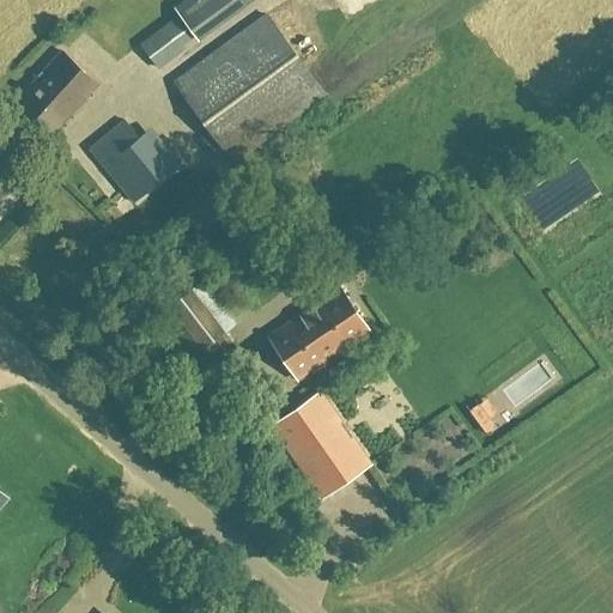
[(232,164),(326,96),(265,12),(170,79),(232,164)]
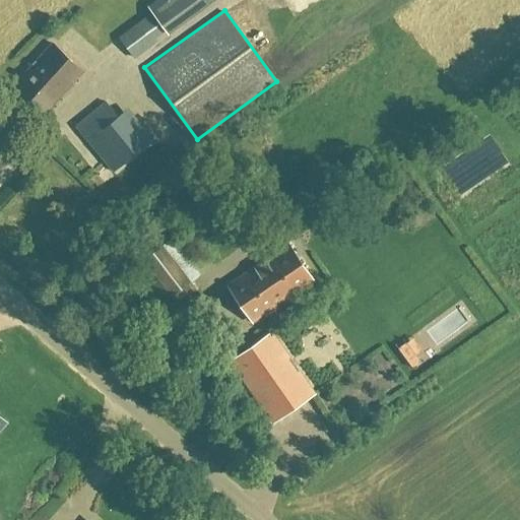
[(156,42),(141,20),(117,39),(133,60),(156,42)]
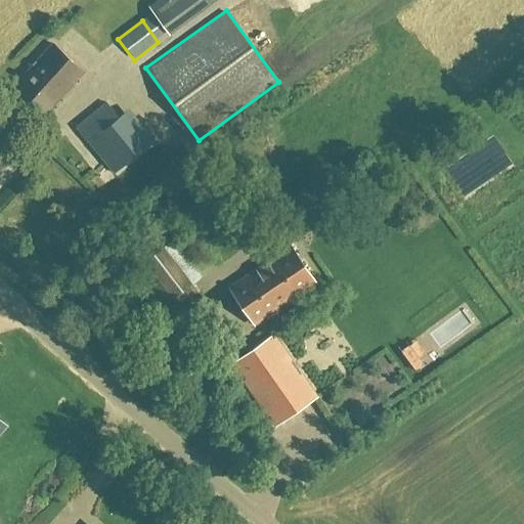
[(39,122),(83,74),(51,44),(7,92),(39,122)]
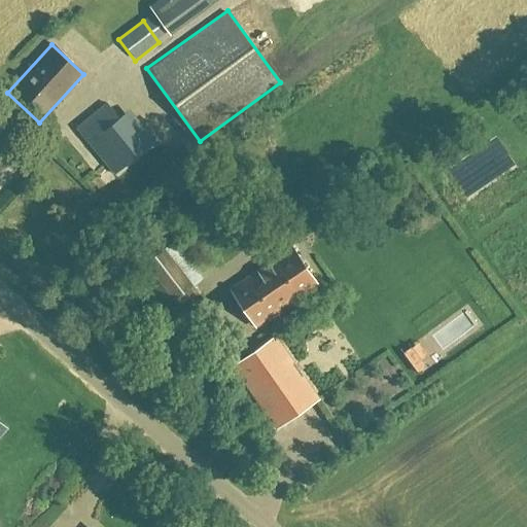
[(108,104),(107,104),(77,129),(114,176),(145,150),(108,104)]
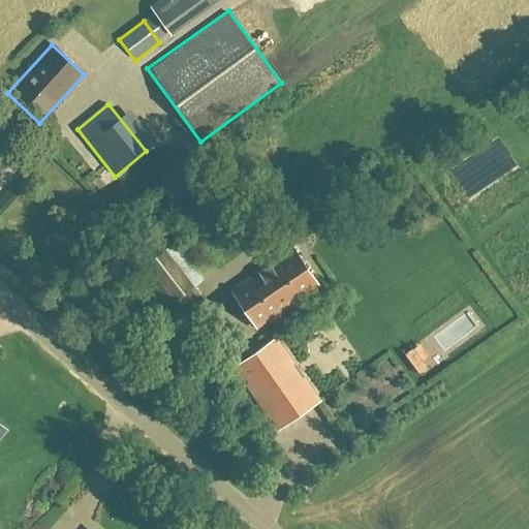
[(124,257),(173,318),(199,297),(153,236),(124,257)]
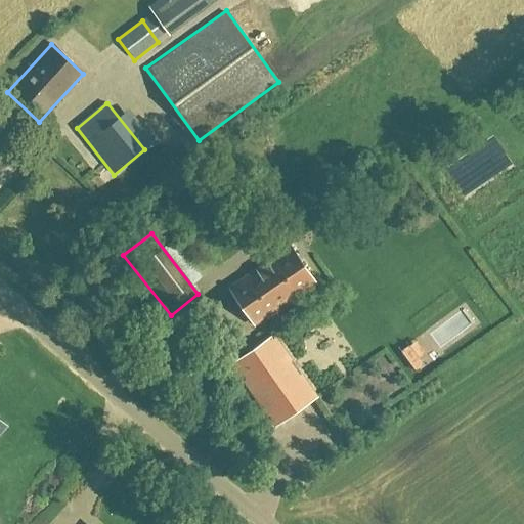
[(314,284),(289,247),(228,288),(254,324),(314,284)]
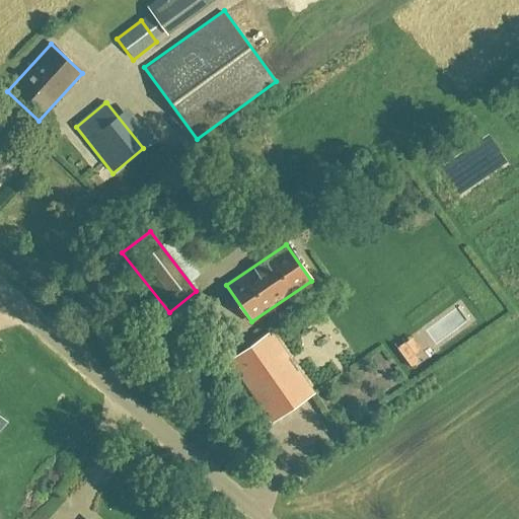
[(229,360),(272,422),(312,393),(270,332),(229,360)]
